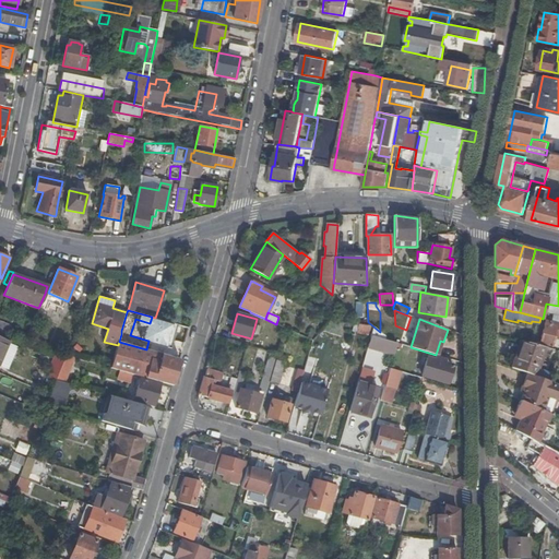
[(554,339),(558,340),(558,322),(546,320),(539,345),(545,347),(551,348),(554,339)]
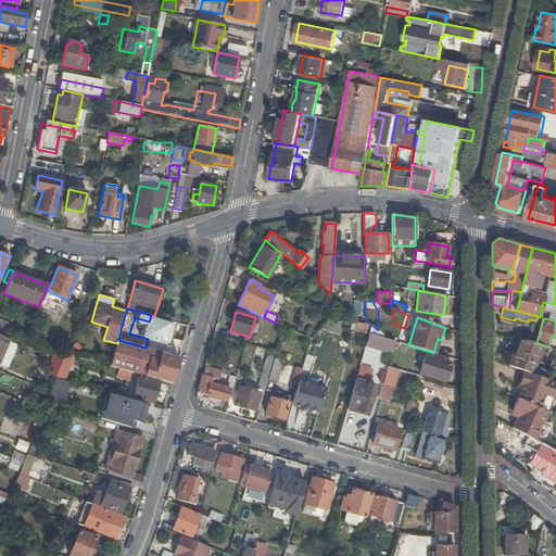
[(0,319),(0,329),(5,332),(10,324),(0,319)]
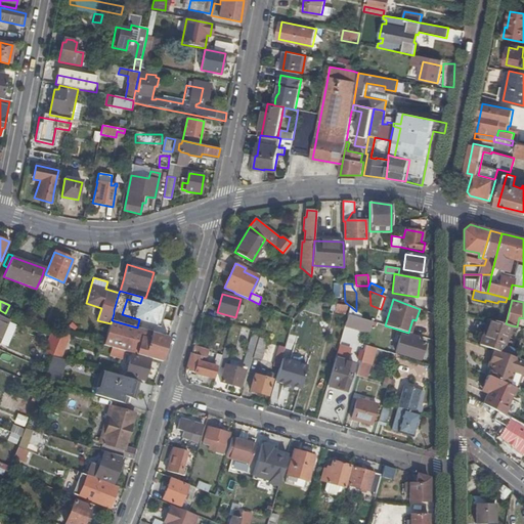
[(345,313),(347,306),(337,304),(335,312),(345,313)]
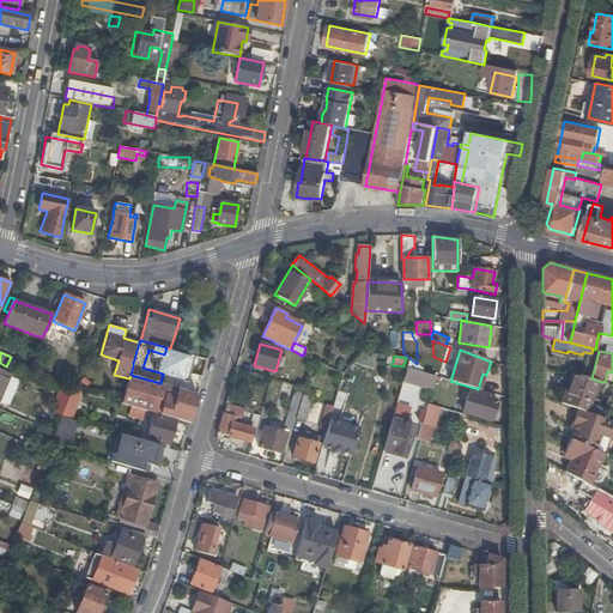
[(417,364),(410,358),(402,387),(412,389),(416,374),(417,364)]
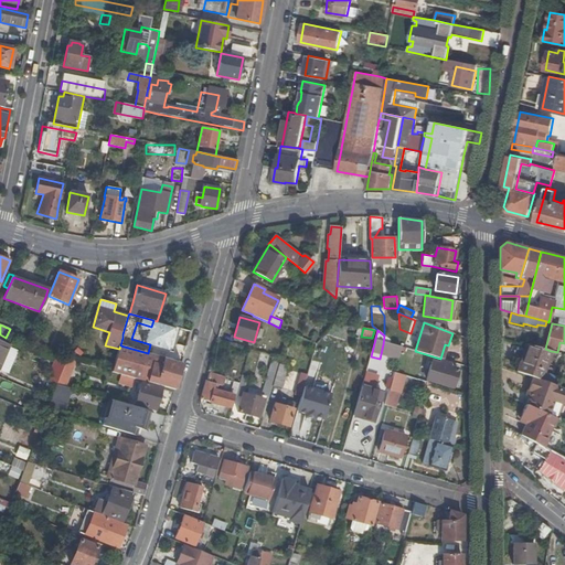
[(528,374),(536,377),(541,380),(551,351),(545,349),(529,344),(523,361),(521,361),(518,371),(528,374)]
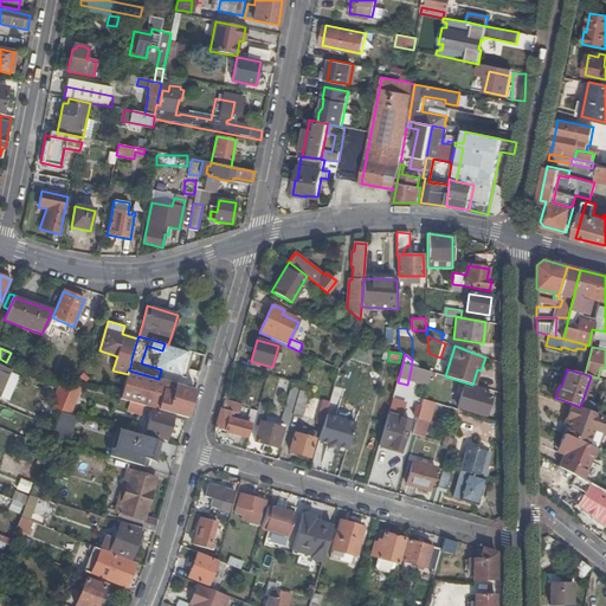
[(186,418),(187,418),(195,389),(159,379),(129,371),(128,374),(121,399),(139,405),(150,407),(174,414),(186,418)]
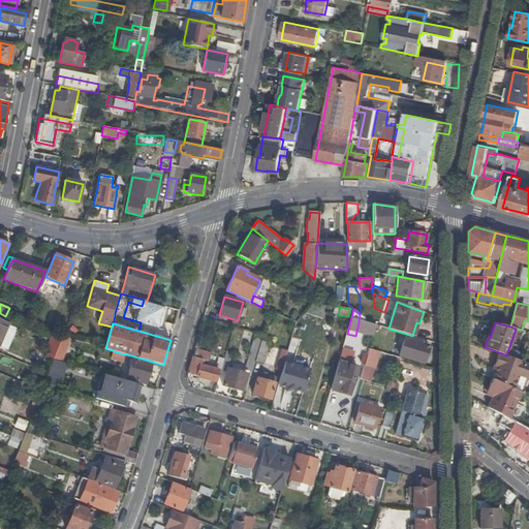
[(247,370),(252,371),(255,362),(261,341),(262,334),(257,333),(247,370)]
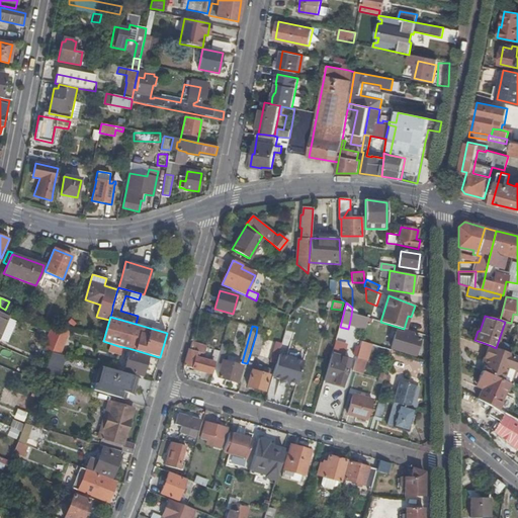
[(53,351),(60,353),(69,331),(62,329),(61,332),(53,351)]
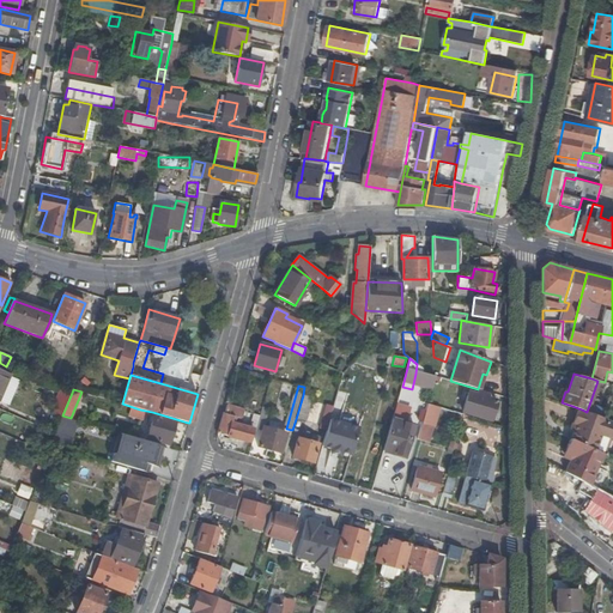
[(463,412),(491,420),(496,401),(487,399),(489,395),(478,393),(478,396),(469,393),(463,412)]
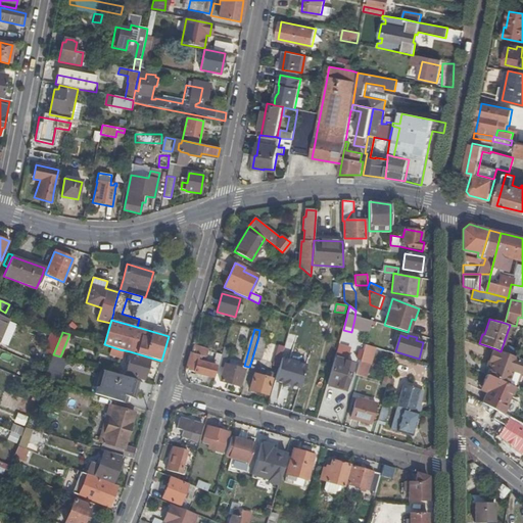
[(258,337),(252,358),(260,360),(266,339),(258,337)]
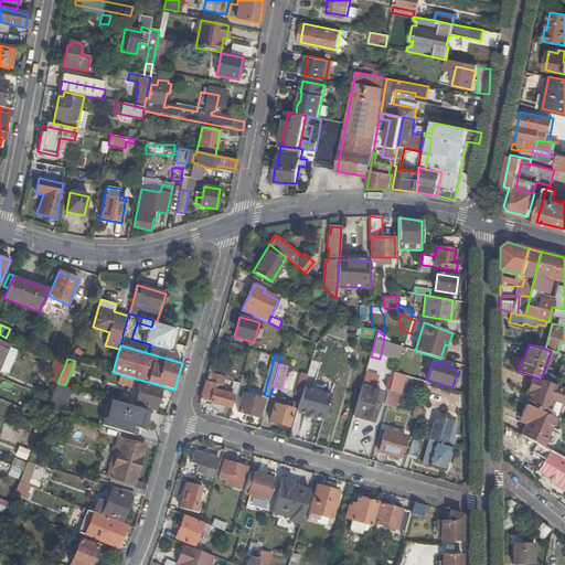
[(129,377),(113,372),(110,377),(128,383),(129,377)]
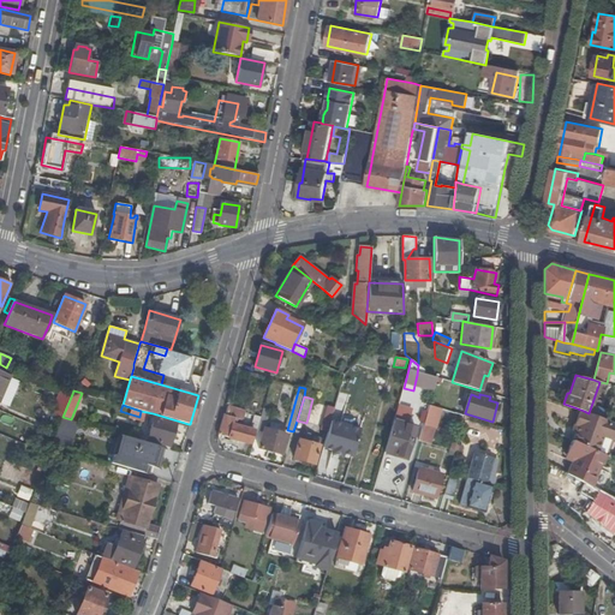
[(225,415),(219,435),(250,443),(254,431),(250,430),(243,428),(244,423),(236,422),(234,425),(233,425),(234,418),(242,419),(244,412),(228,407),(226,415),(225,415)]
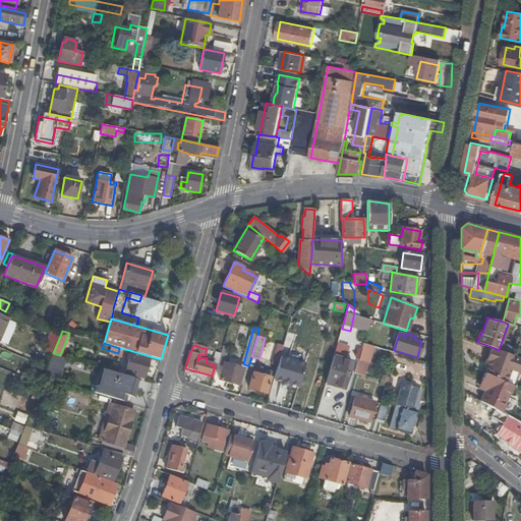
[(221,353),(218,365),(224,367),(225,363),(229,348),(223,346),(221,353)]
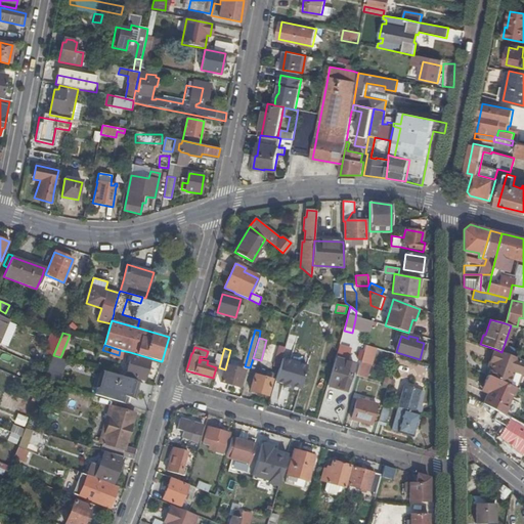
[(282,357),(284,351),(278,350),(274,366),(279,367),(282,357)]
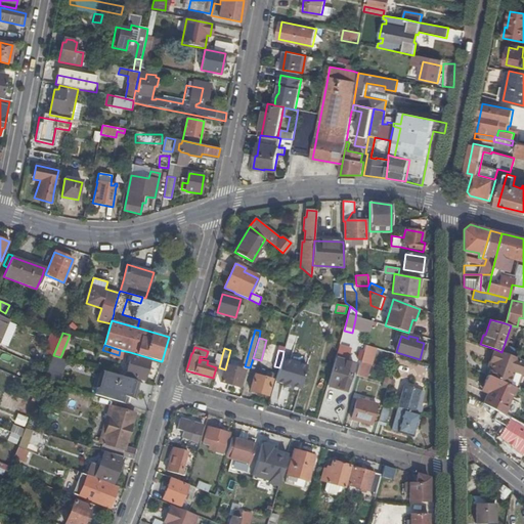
[(491,367),(488,375),(509,384),(513,372),(523,376),(523,359),(501,352),(497,350),(493,361),(490,360),(487,366),(491,367)]
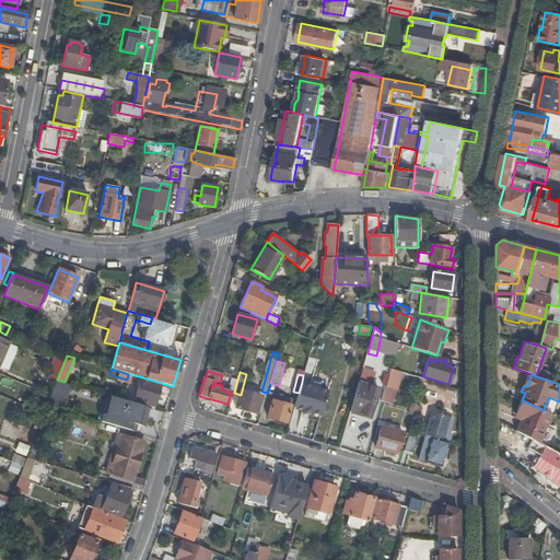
[(231,393),(234,393),(237,380),(231,377),(228,392),(231,393)]
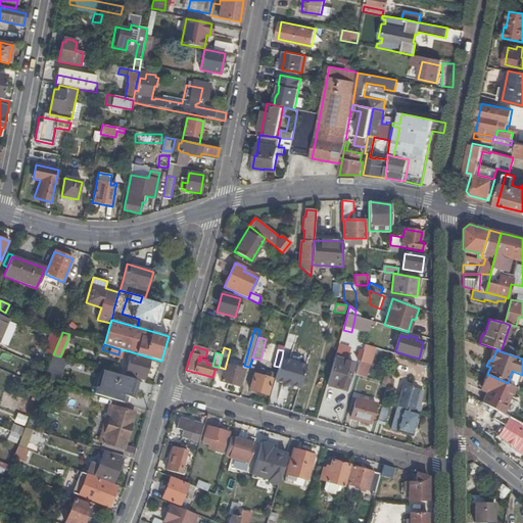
[(158,368),(160,361),(150,358),(150,359),(132,353),(126,375),(144,380),(148,364),(158,368)]
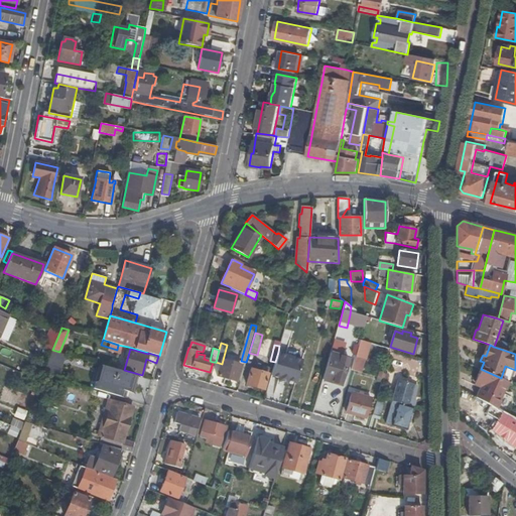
[(52,350),(49,359),(55,361),(59,352),(52,350)]
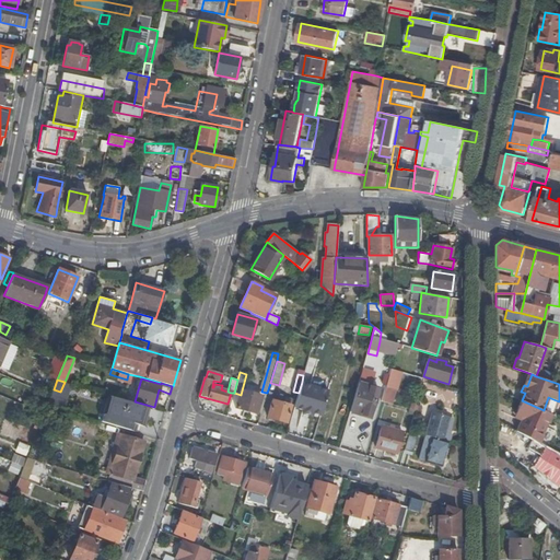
[(328,389),(302,382),(299,393),(294,408),(321,416),(328,389)]
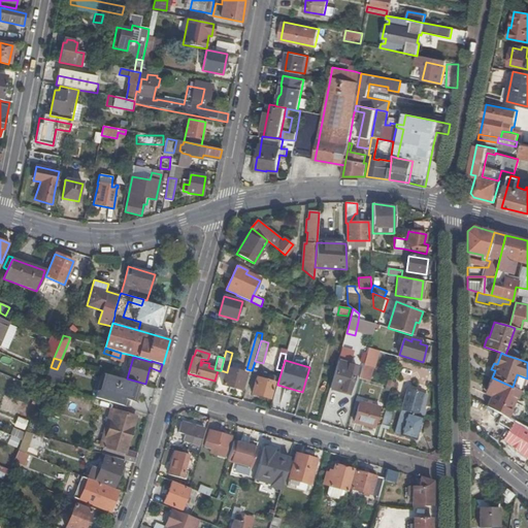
[(355,367),(337,362),(330,388),(348,393),(355,367)]
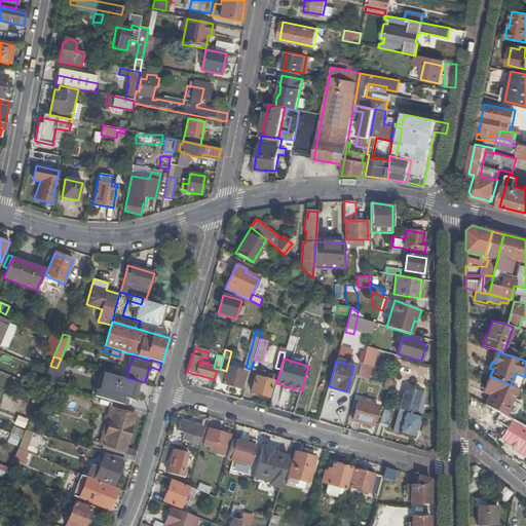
[(374,365),(363,363),(359,376),(370,380),(374,365)]
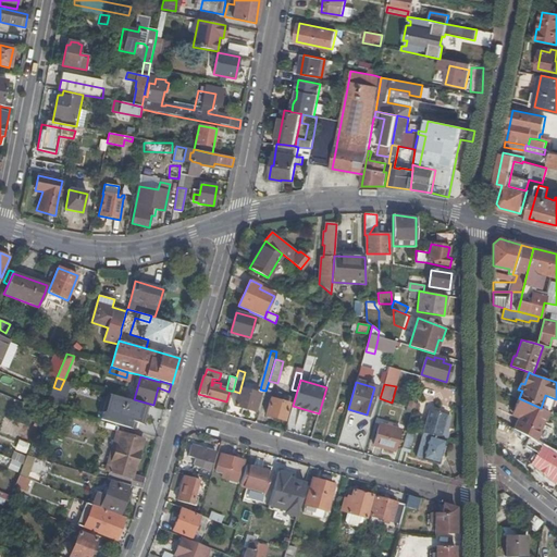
[(60,390),(53,387),(51,394),(60,398),(63,391),(60,390)]
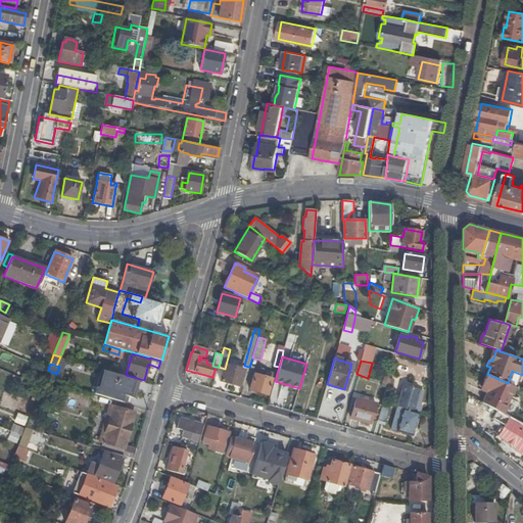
[(244,370),(226,365),(225,369),(221,381),(239,386),(244,370)]
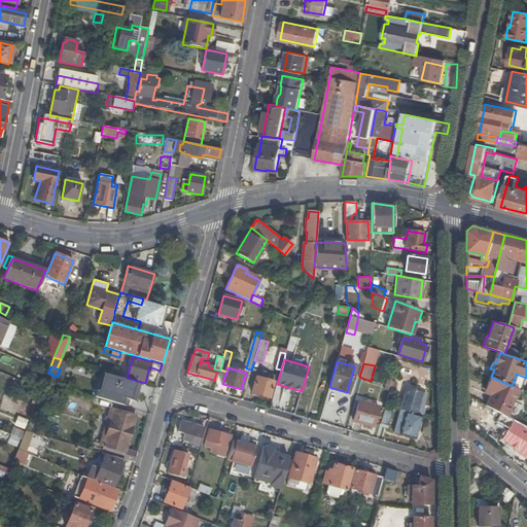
[(100,372),(93,395),(116,403),(121,405),(124,398),(130,400),(136,382),(100,372)]
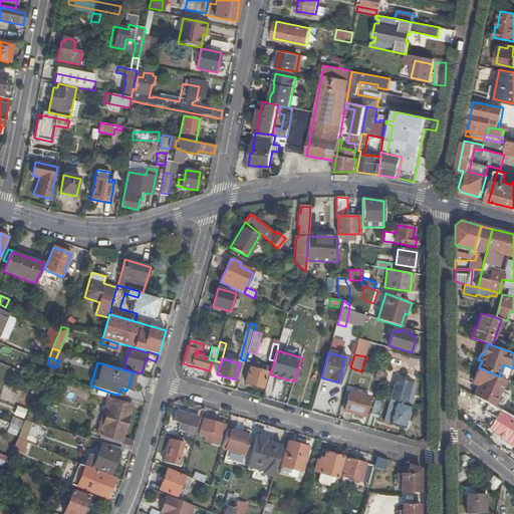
[(262,388),(267,372),(250,367),(246,382),(262,388)]
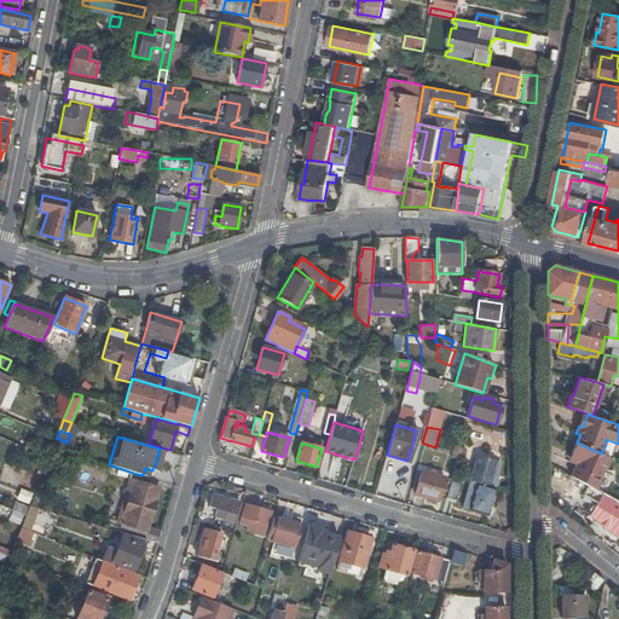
[(580,458),(573,478),(597,492),(611,458),(601,453),(577,443),(572,456),(580,458)]
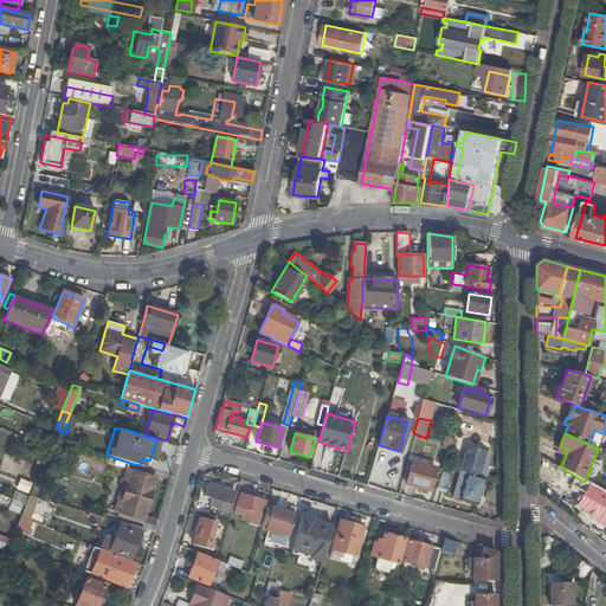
[(484,478),(487,479),(489,471),(488,470),(482,469),(487,453),(469,447),(462,472),(484,478)]
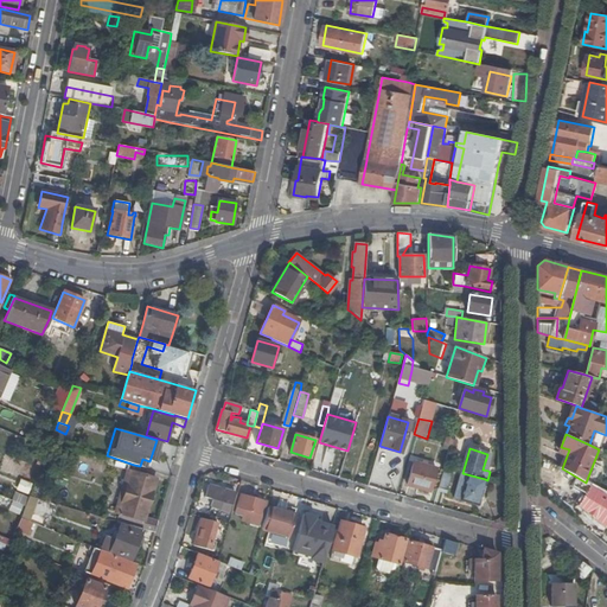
[(436,468),(414,462),(408,485),(430,491),(436,468)]
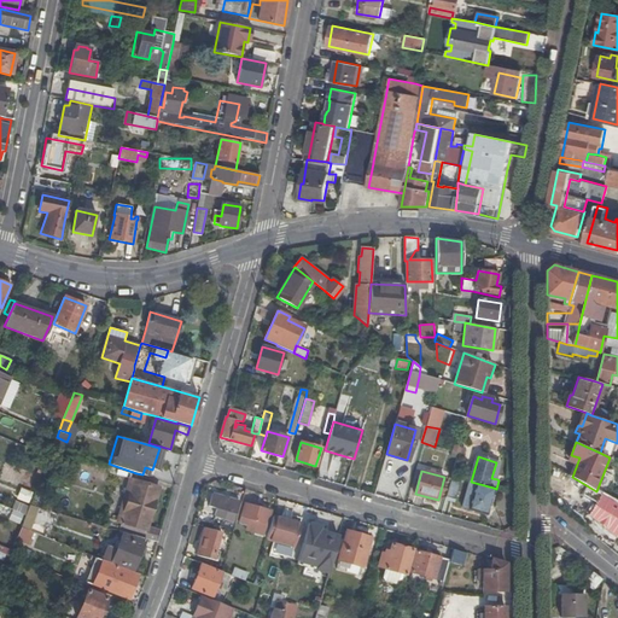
[(461,479),(453,477),(447,496),(455,499),(461,479)]
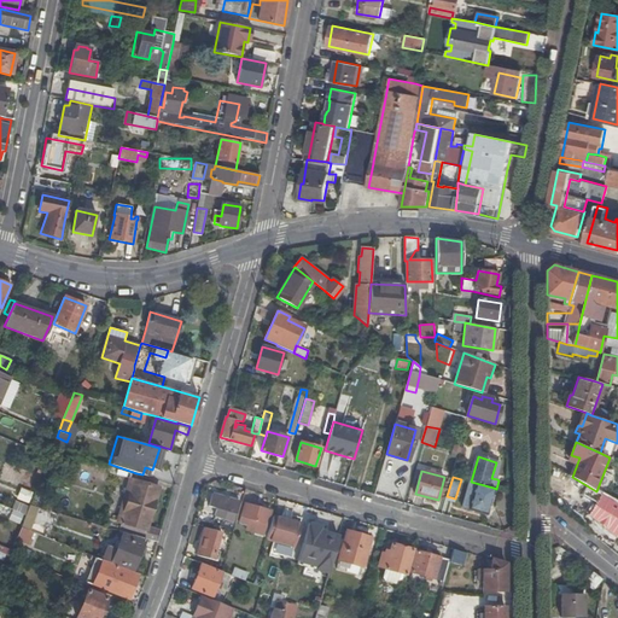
[(110,529),(124,532),(146,540),(158,543),(161,531),(149,526),(159,488),(134,482),(123,518),(114,516),(110,529)]
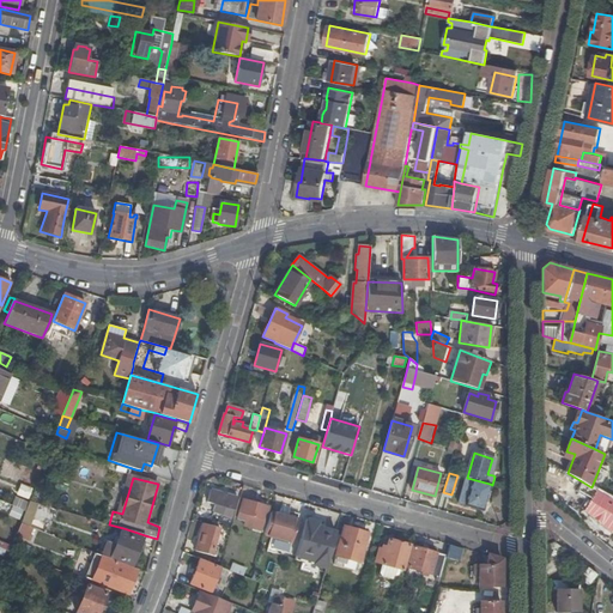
[(483,510),(490,484),(467,478),(465,478),(457,503),(483,510)]
